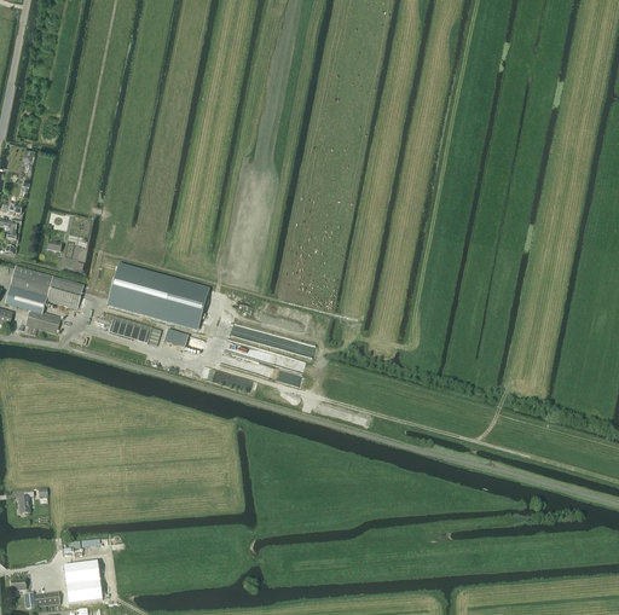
[(4,202),(3,208),(9,209),(9,212),(13,213),(15,210),(21,212),(22,206),(11,203),(12,202),(11,201),(10,201),(9,202),(7,203),(4,202)]
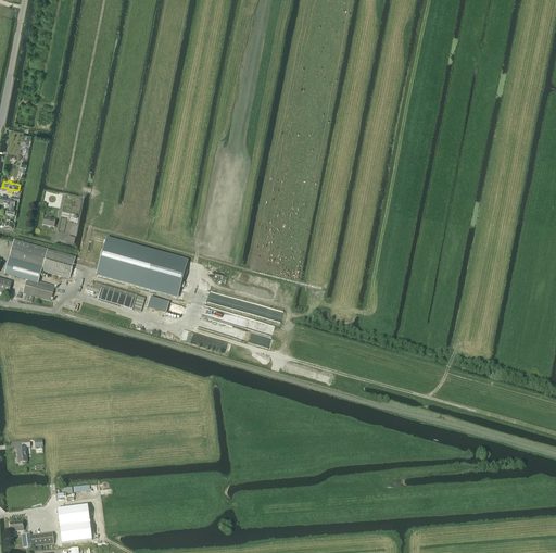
[(13,210),(15,199),(10,198),(0,197),(0,202),(10,204),(9,209),(8,209),(7,213),(14,214),(14,213),(15,213),(15,211),(15,210),(13,210)]
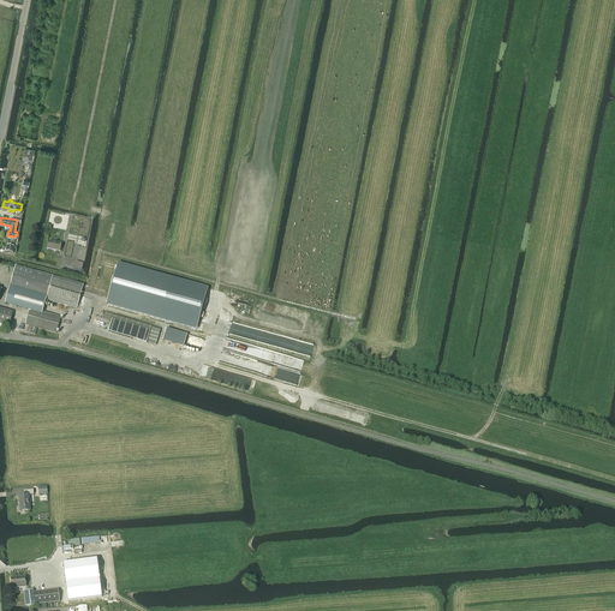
[(60,249),(61,240),(49,238),(47,246),(60,249)]
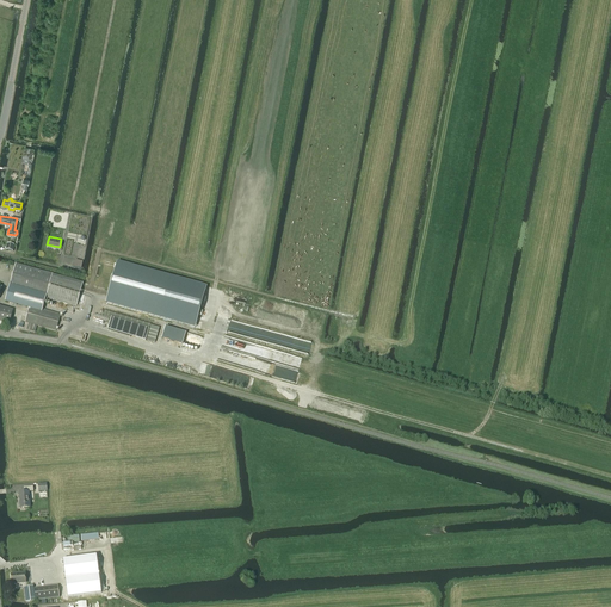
[(207,283),(117,259),(106,301),(195,326),(207,283)]
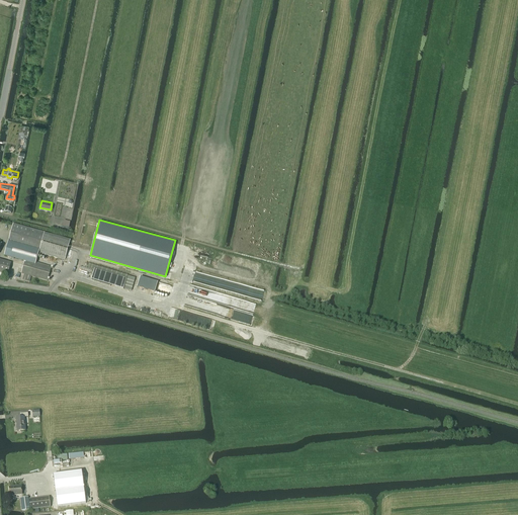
[(11,227),(8,241),(38,250),(65,257),(70,238),(45,230),(13,222),(11,227)]
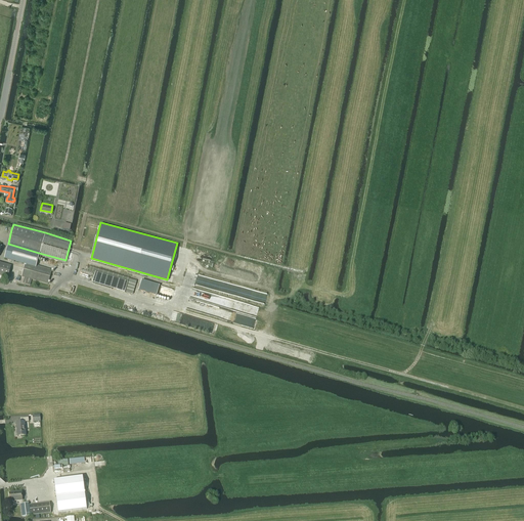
[(8,244),(4,256),(25,262),(26,261),(37,264),(39,253),(8,244)]
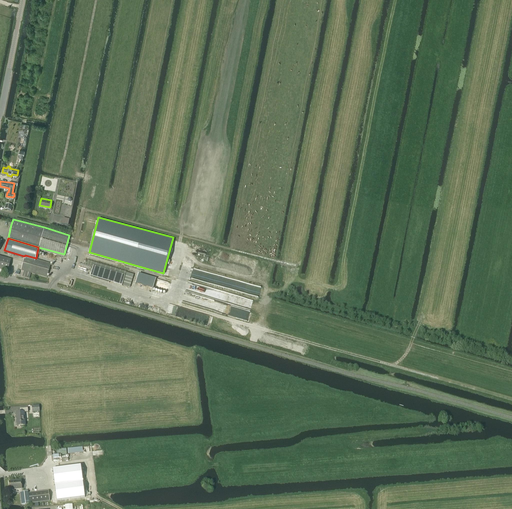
[(0,266),(8,269),(11,257),(0,254),(0,266)]
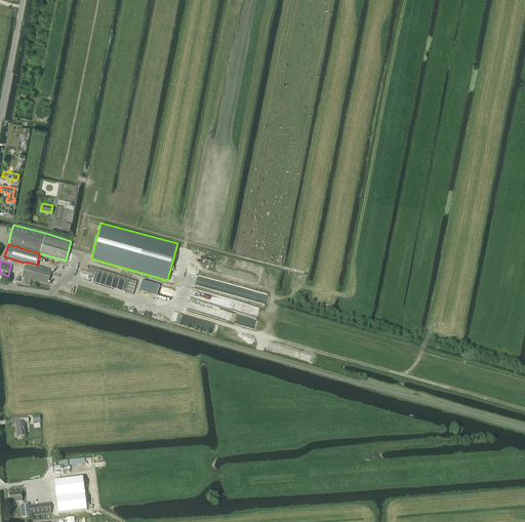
[(25,263),(22,275),(25,276),(24,281),(30,283),(32,278),(48,282),(52,269),(42,266),(37,265),(26,262),(25,263)]
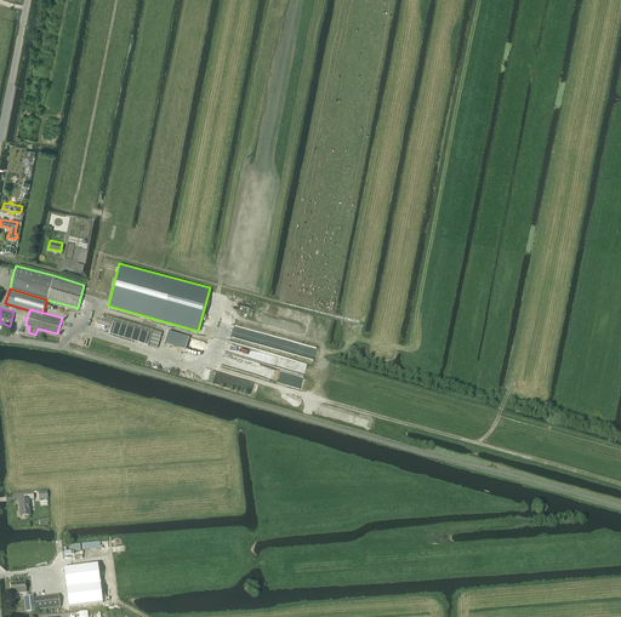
[(161,329),(106,313),(104,318),(113,320),(109,332),(157,347),(161,329)]
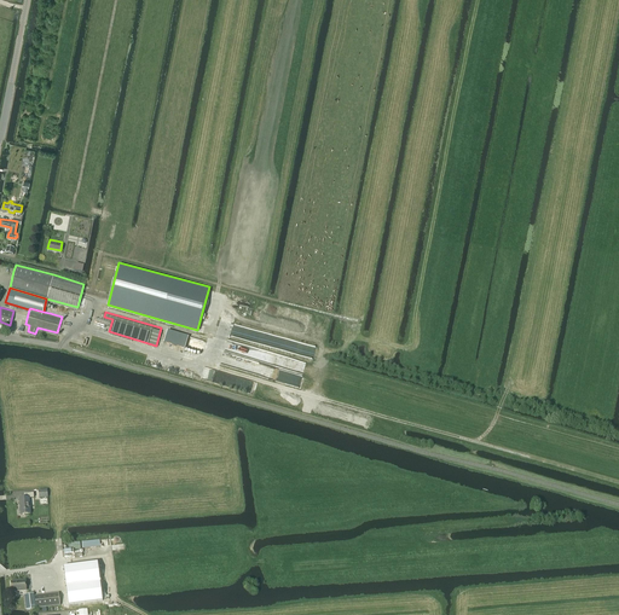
[(189,336),(167,329),(163,341),(185,348),(189,336)]
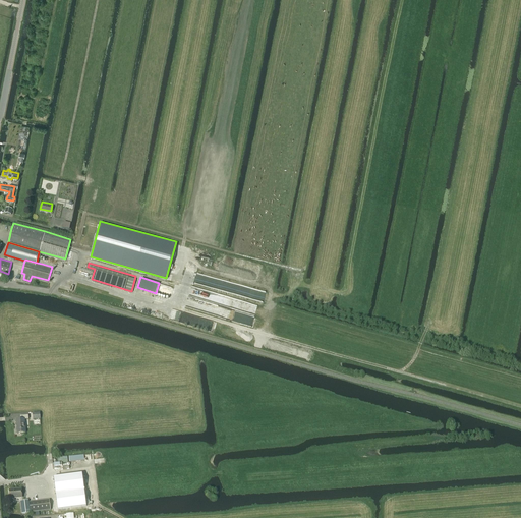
[(24,417),(29,416),(29,412),(20,413),(20,417),(16,417),(17,430),(25,430),(24,417)]
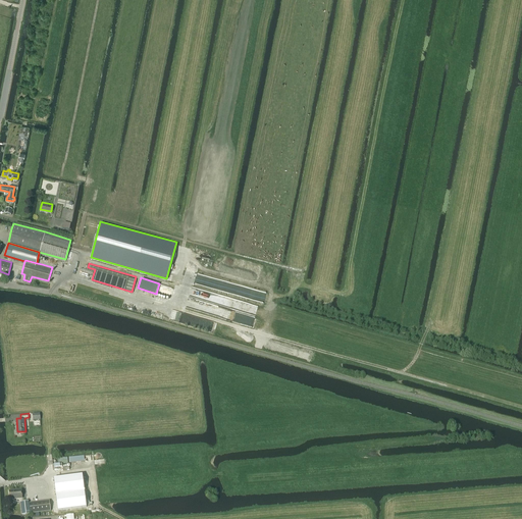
[(83,472),(53,475),(57,508),(87,504),(83,472)]
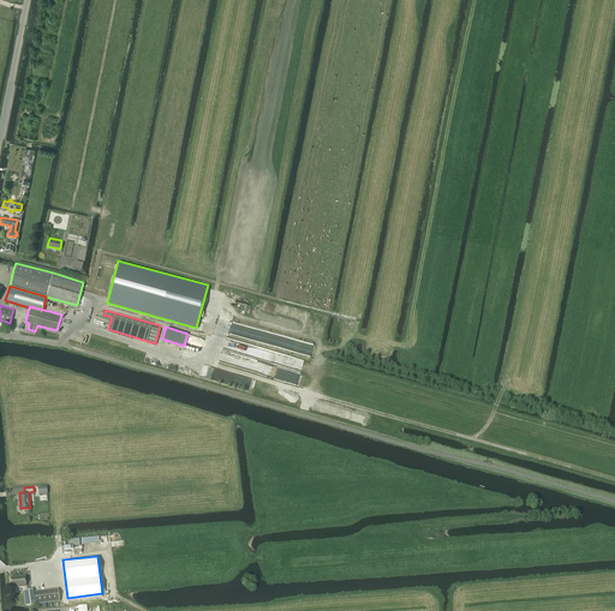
[(25,574),(11,575),(12,585),(27,583),(25,574)]
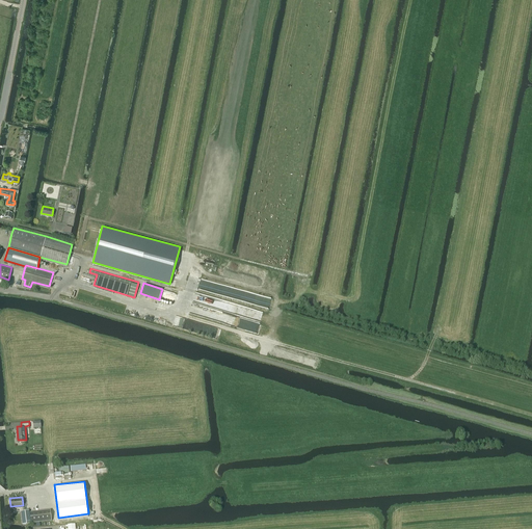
[(50,507),(30,510),(31,521),(52,519),(50,507)]
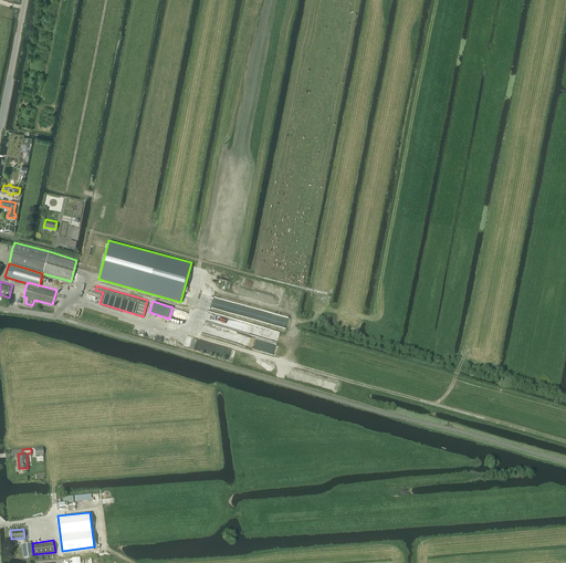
[(31,541),(22,542),(23,555),(32,554),(31,541)]
